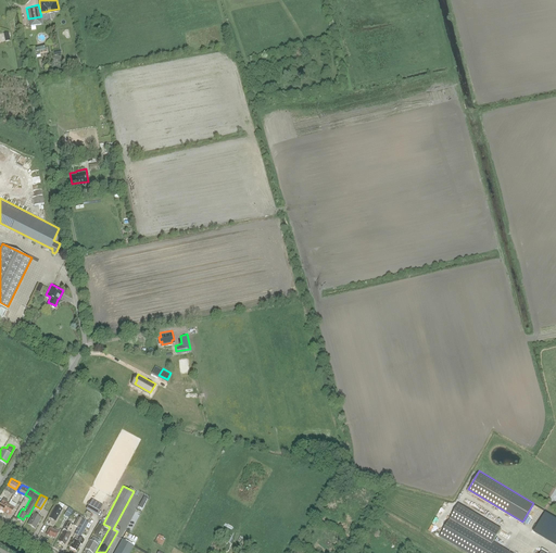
[(92,497),(86,506),(97,513),(102,502),(92,497)]
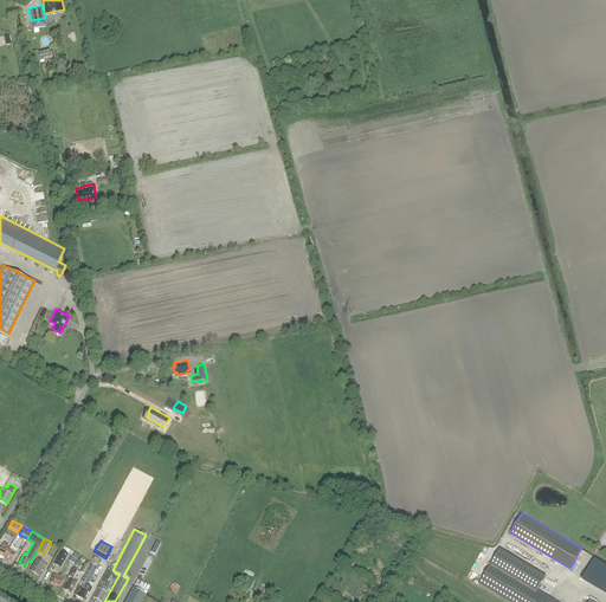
[(11,558),(15,549),(18,545),(11,542),(10,545),(5,554),(11,558)]
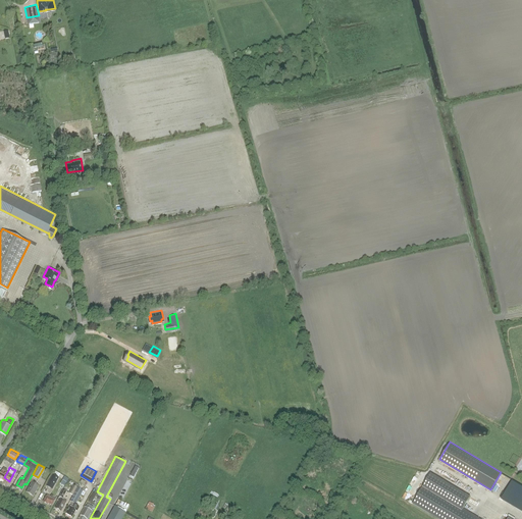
[(430,471),(412,502),(441,518),(481,518),(482,518),(463,507),(470,495),(430,471)]
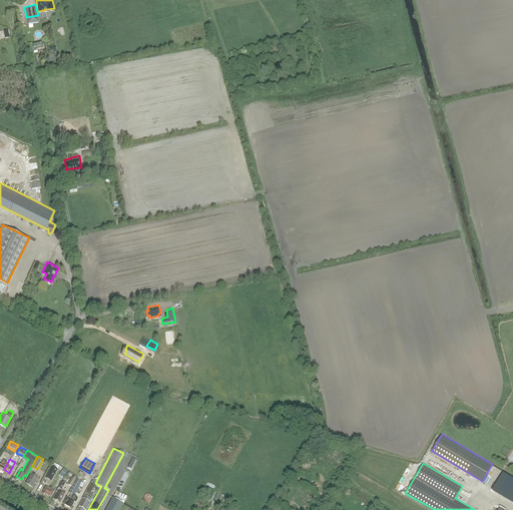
[(52,464),(45,475),(51,478),(57,467),(52,464)]
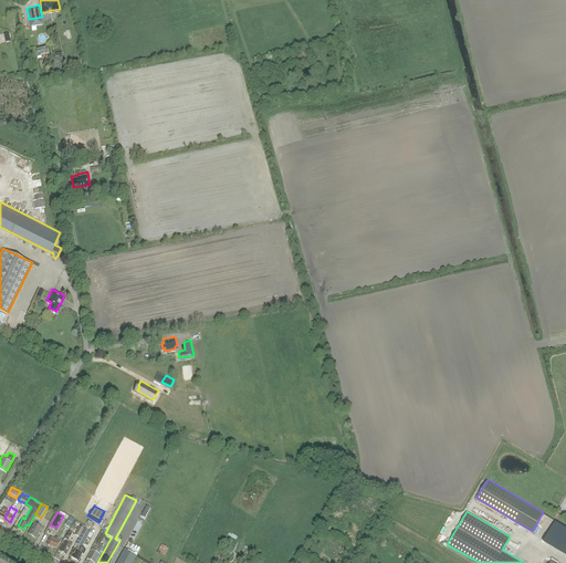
[(565,525),(556,520),(544,539),(565,551),(565,525)]
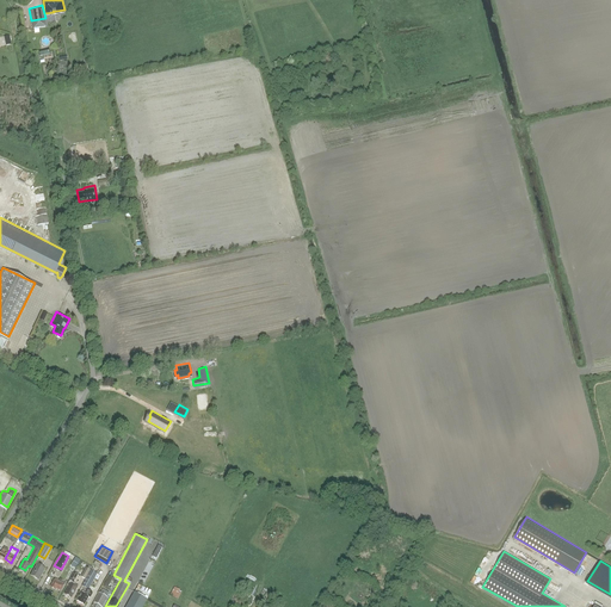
[(31,573),(38,577),(45,567),(37,562),(31,573)]
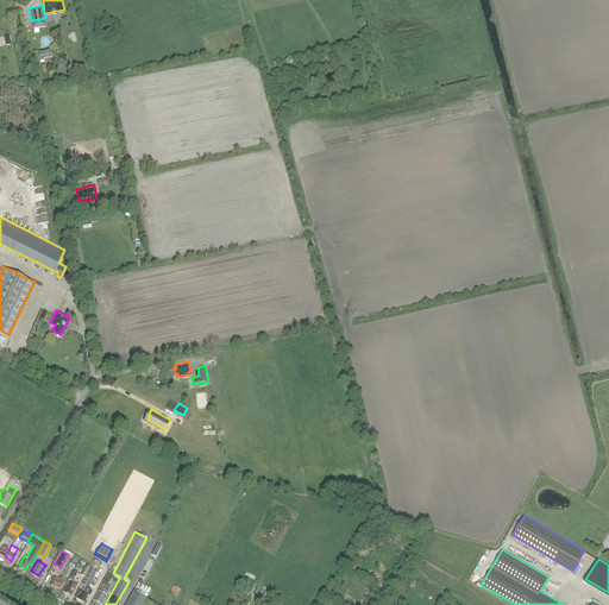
[(93,561),(81,581),(88,585),(96,569),(100,572),(102,567),(93,561)]
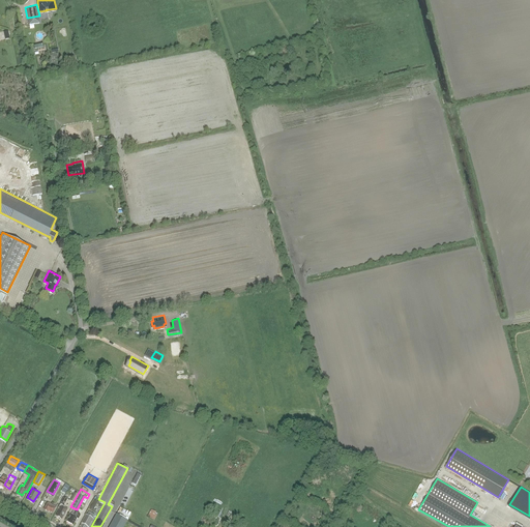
[(70,498),(74,500),(79,493),(75,490),(70,498)]
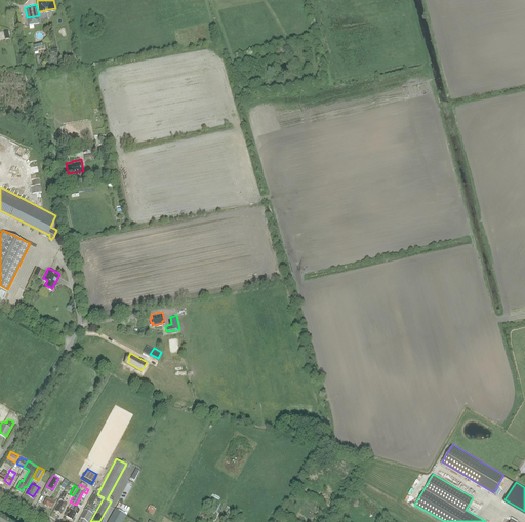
[(55,509),(56,509),(56,510),(58,511),(58,510),(61,512),(64,507),(65,507),(67,502),(64,500),(65,499),(63,498),(66,492),(64,491),(59,498),(61,499),(55,509)]
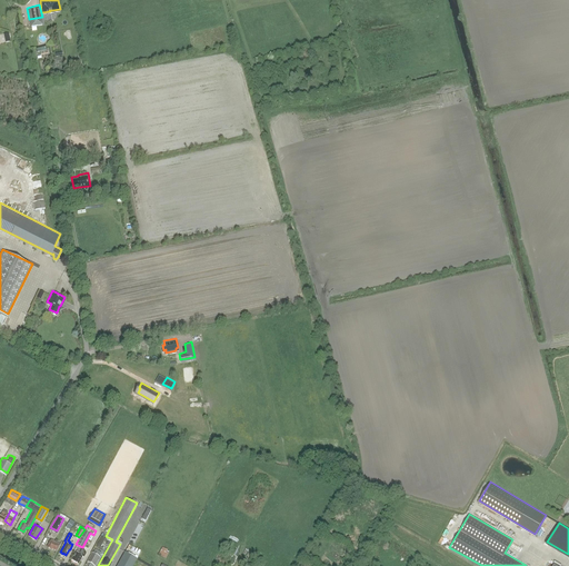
[(97,543),(103,546),(106,539),(99,536),(97,543)]
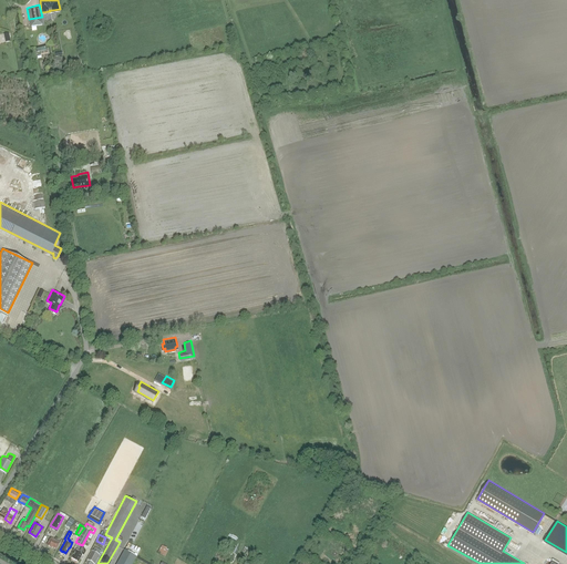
[(50,545),(51,544),(51,545),(52,544),(57,546),(60,540),(51,535),(47,543),(48,543),(48,544),(50,545)]
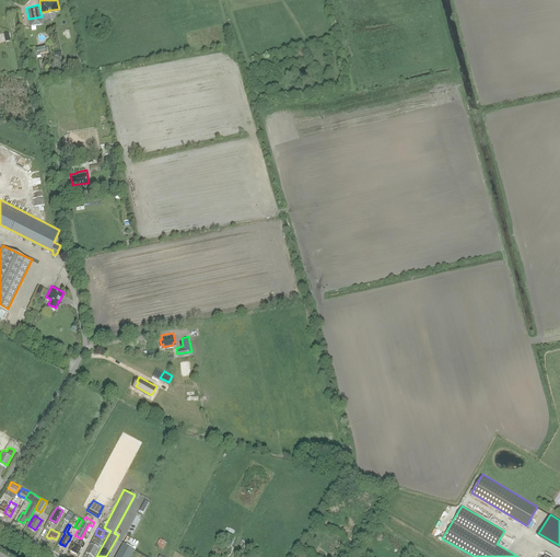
[(160,535),(155,543),(163,547),(166,541),(164,540),(165,538),(160,535)]
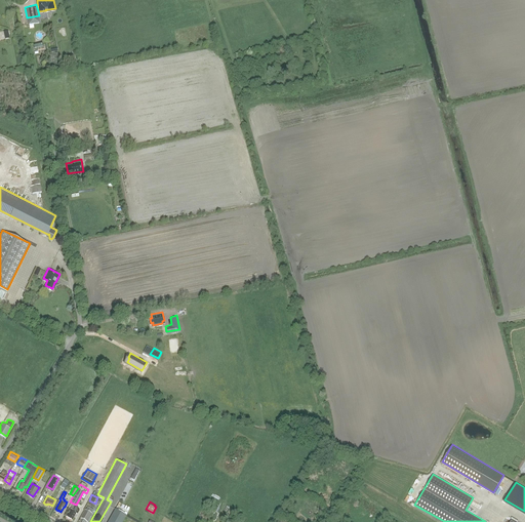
[(119,508),(127,513),(129,508),(122,504),(119,508)]
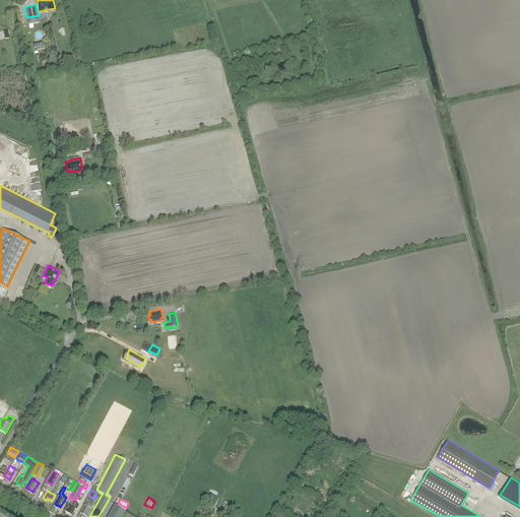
[(71,512),(75,506),(76,507),(79,503),(73,500),(71,503),(69,502),(65,509),(71,512)]
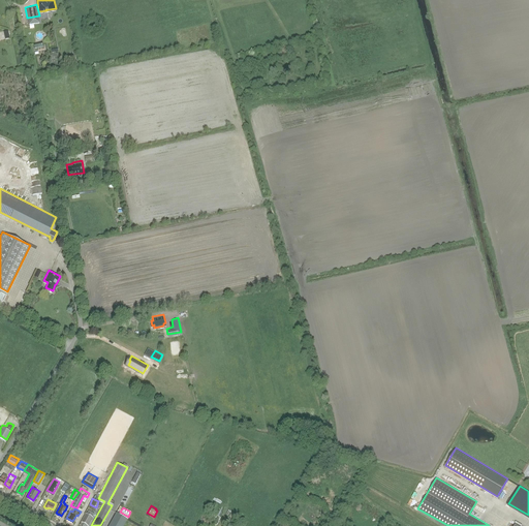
[(122,525),(128,517),(120,512),(117,509),(106,525),(122,525)]
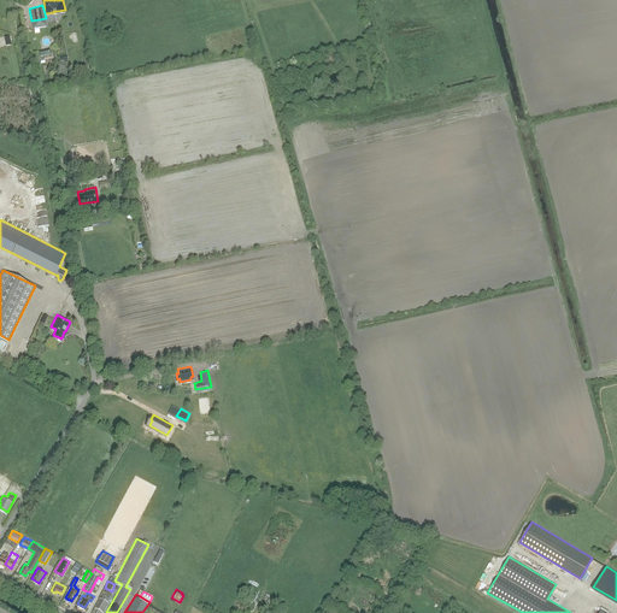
[(106,603),(106,602),(107,600),(100,596),(99,599),(94,608),(95,609),(94,612),(95,612),(99,612),(101,609),(103,609),(106,603)]
